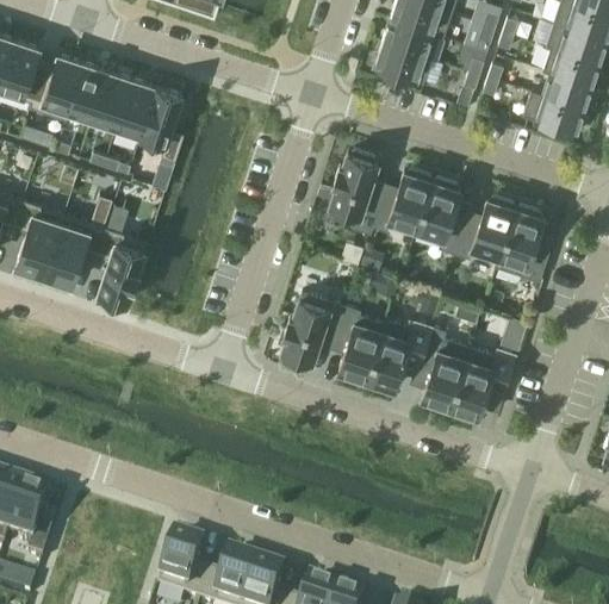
[(174,0),(173,6),(215,19),(218,10),(222,0),(224,1),(224,0),(174,0)]
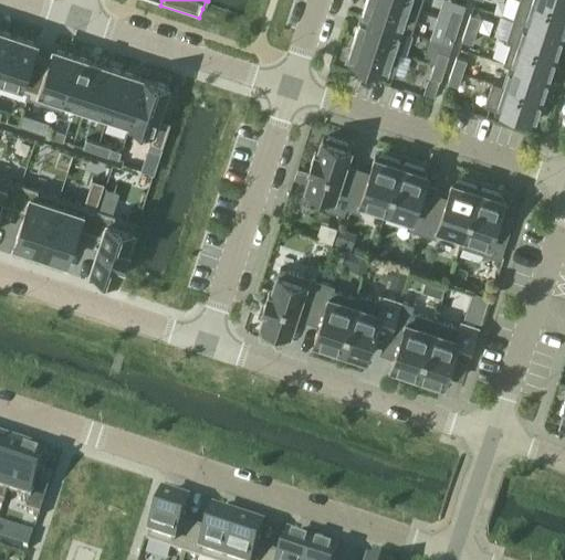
[(411,38),(419,16),(409,12),(372,0),(368,0),(362,20),(408,35),(407,37),(411,38)]
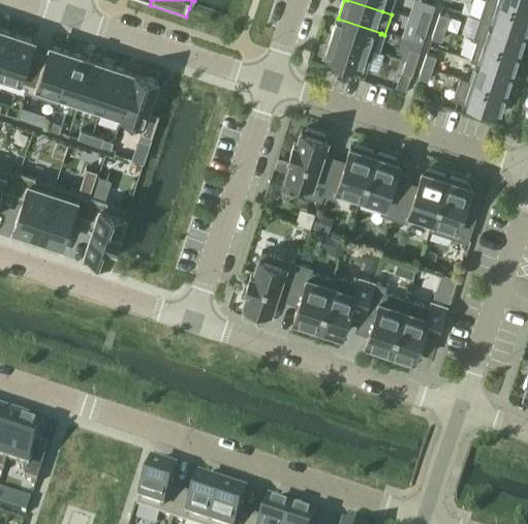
[(347,0),(382,11),(392,14),(396,0),(347,0)]
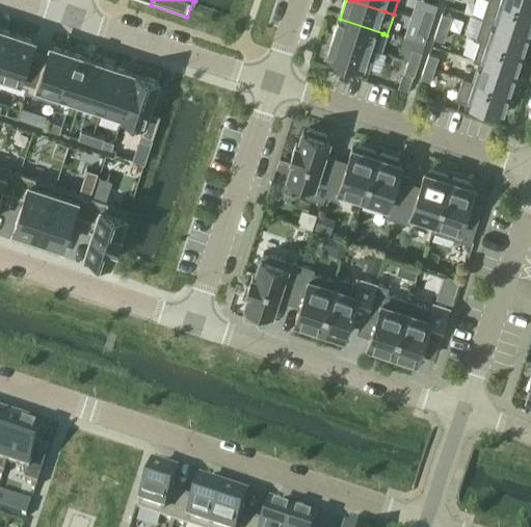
[(530,0),(489,0),(489,2),(530,16),(530,0)]
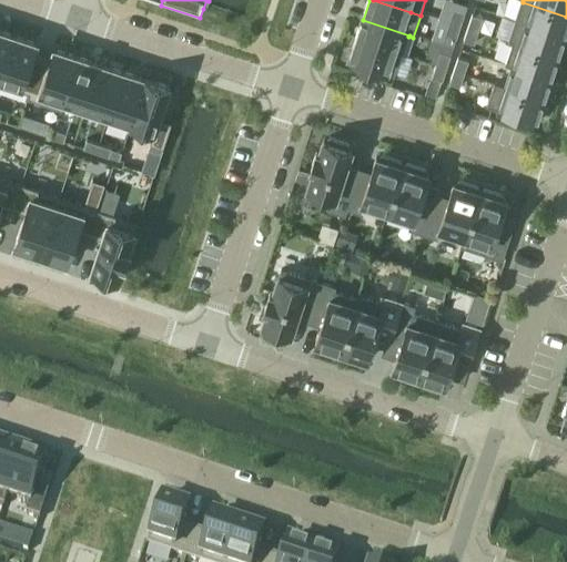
[(566,17),(523,2),(516,23),(566,40),(566,17)]
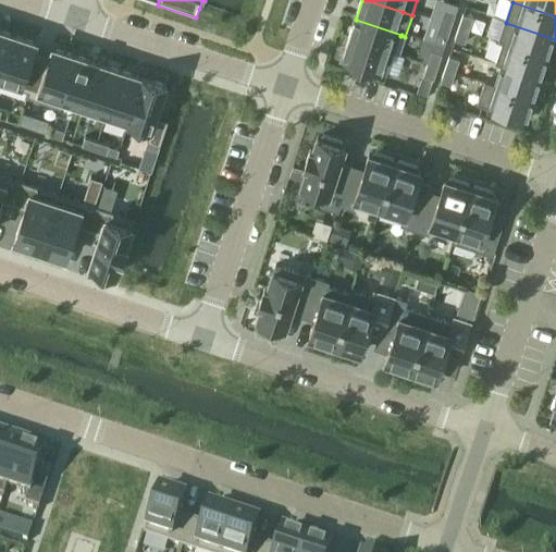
[(452,28),(456,16),(446,12),(442,25),(452,28)]
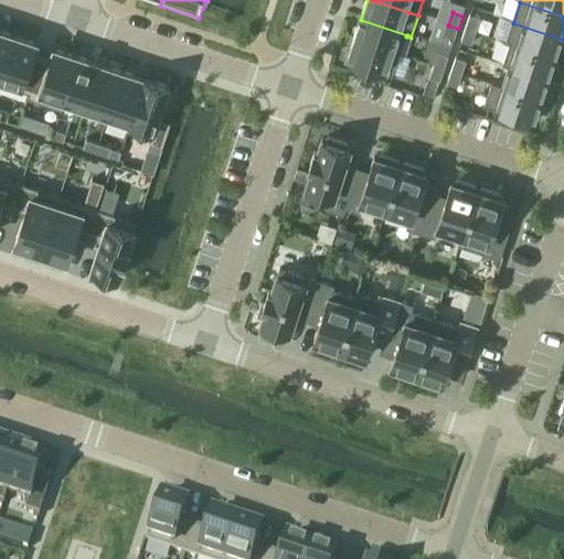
[(480,22),(470,19),(466,31),(476,34),(480,22)]
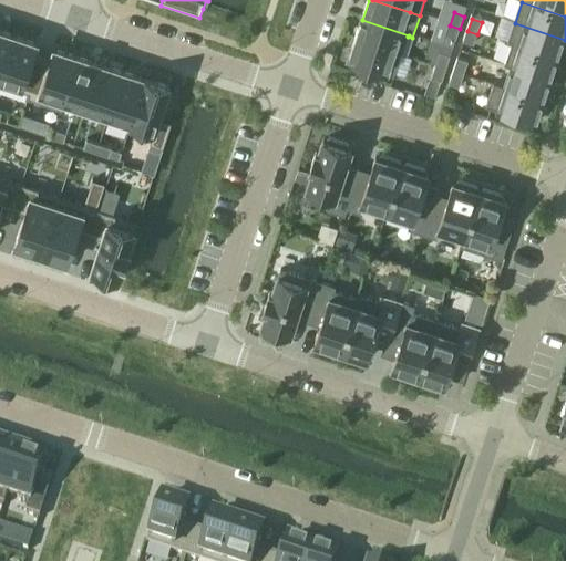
[(401,58),(408,37),(409,35),(362,20),(356,42),(401,58)]
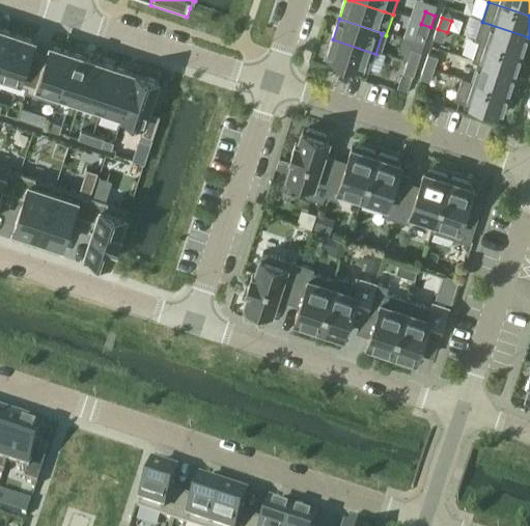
[(523,57),(529,37),(482,22),(475,43),(479,45),(479,44),(523,57)]
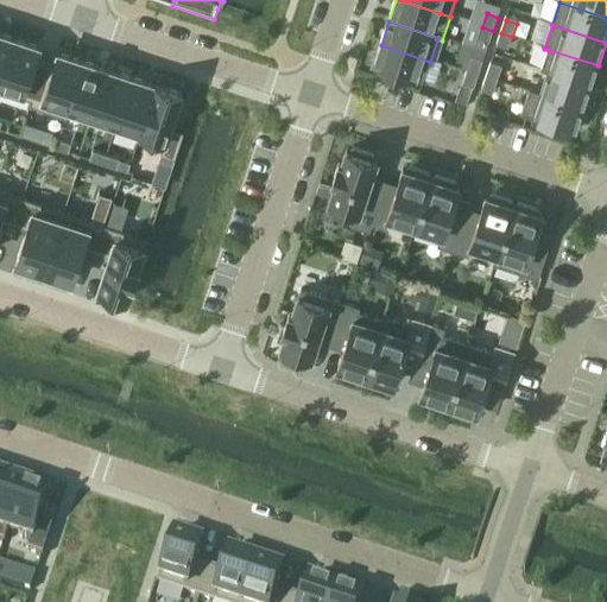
[(489,45),(493,31),(482,27),(478,42),(489,45)]
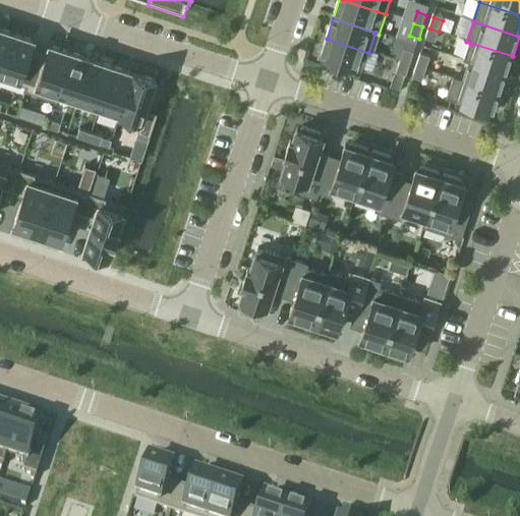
[(436,44),(439,32),(429,29),(425,41),(436,44)]
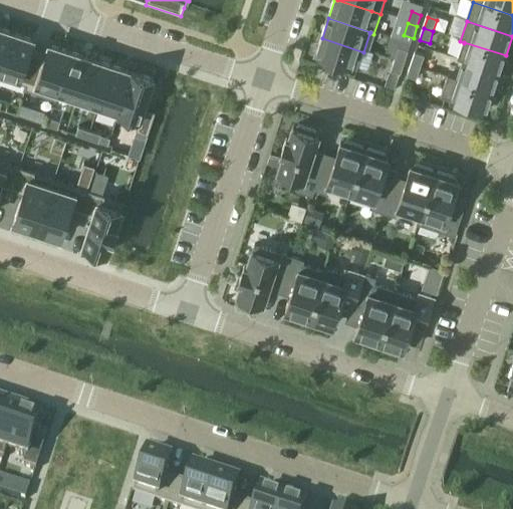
[(0,31),(0,71),(12,35),(0,31)]
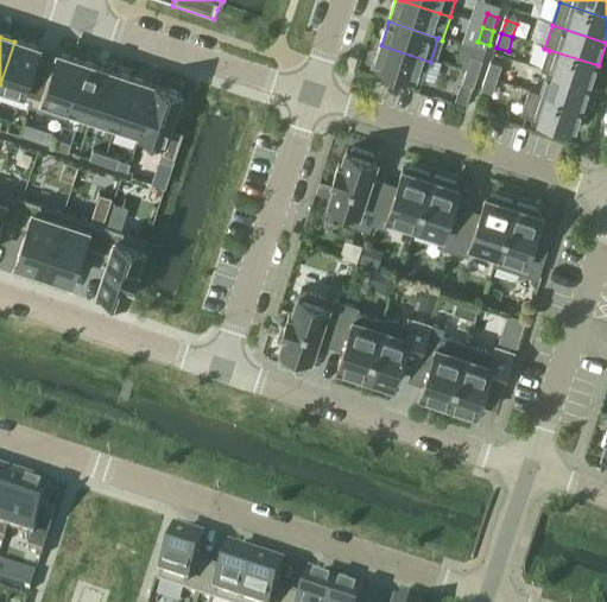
[(14,42),(0,84),(0,94),(31,105),(30,109),(31,109),(45,64),(36,61),(39,50),(14,42)]
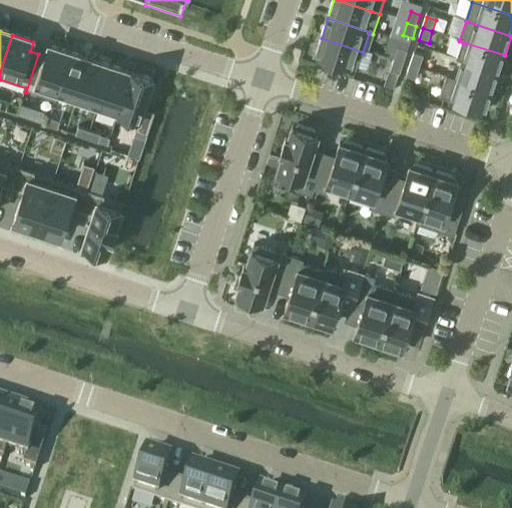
[(357,72),(363,52),(322,38),(315,58),(357,72)]
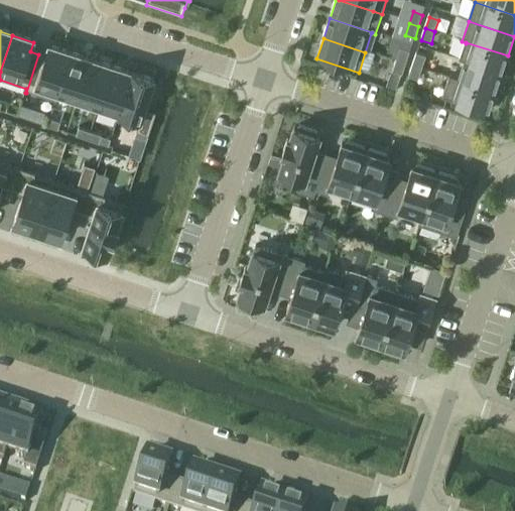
[(466,42),(466,43),(459,62),(465,65),(465,64),(501,76),(508,55),(466,42)]
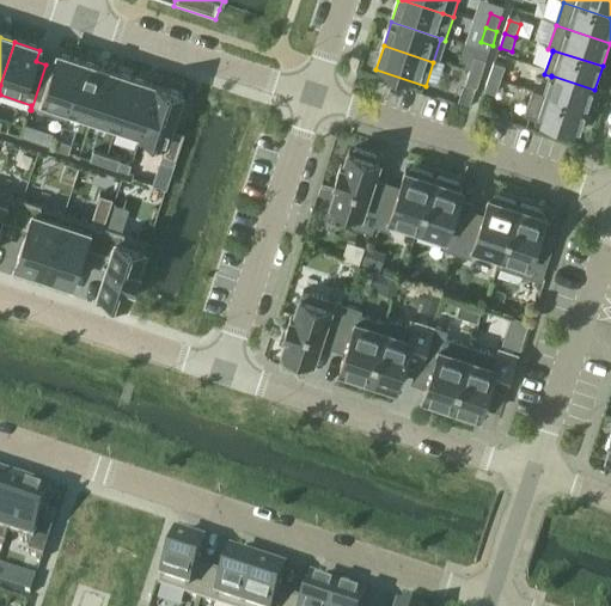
[(46,65),(31,110),(66,122),(84,65),(59,56),(55,68),(46,65)]
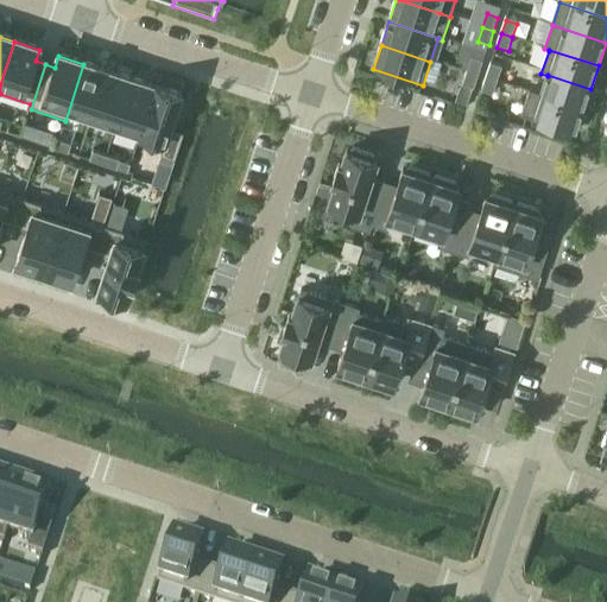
[(479,77),(482,63),(472,59),(467,74),(479,77)]
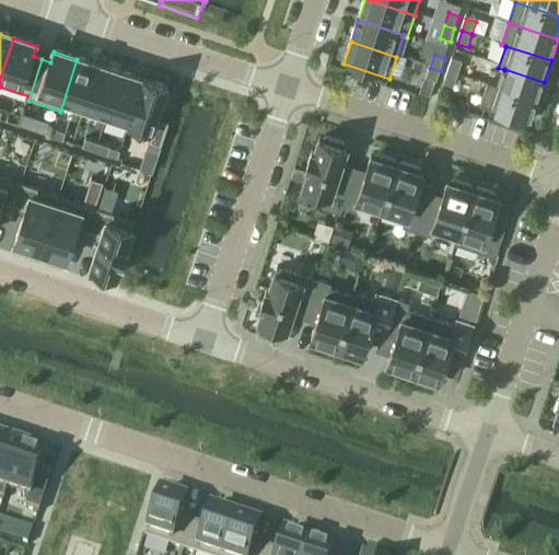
[(77,59),(60,112),(61,112),(63,103),(85,110),(100,67),(77,59)]
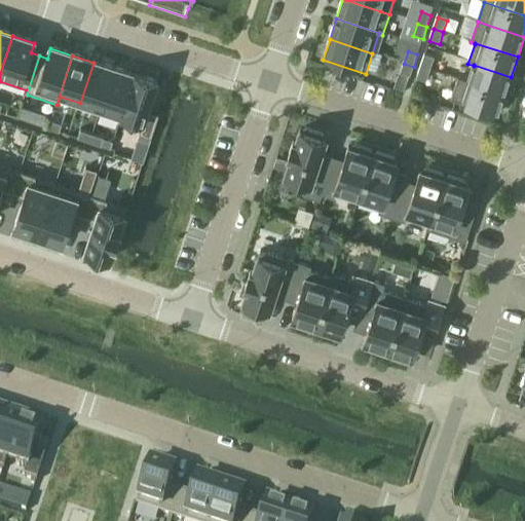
[(435,61),(424,57),(420,69),(430,72),(435,61)]
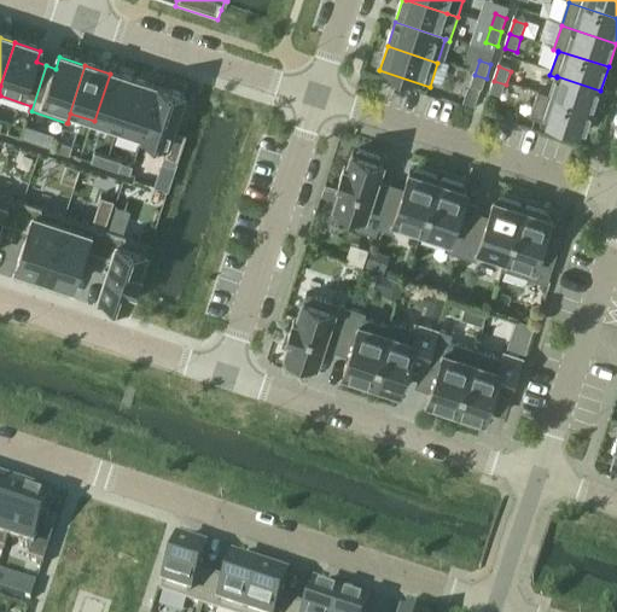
[(110,74),(94,121),(118,129),(116,134),(117,134),(134,82),(110,74)]
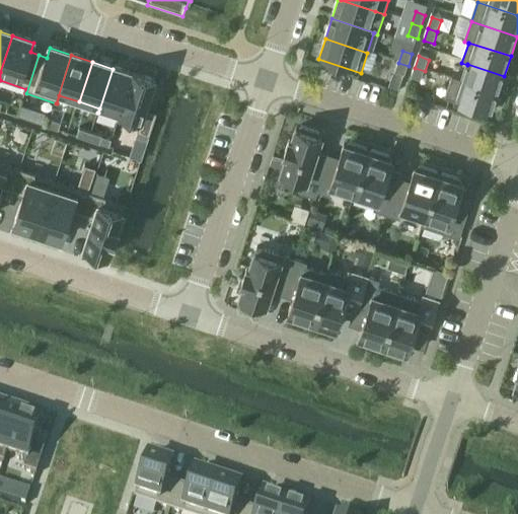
[(404,78),(409,66),(398,63),(394,74),(404,78)]
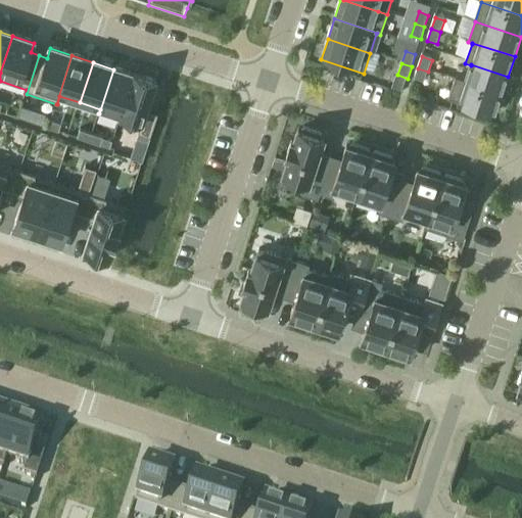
[(471,64),(471,65),(465,83),(465,84),(502,96),(508,77),(471,64)]
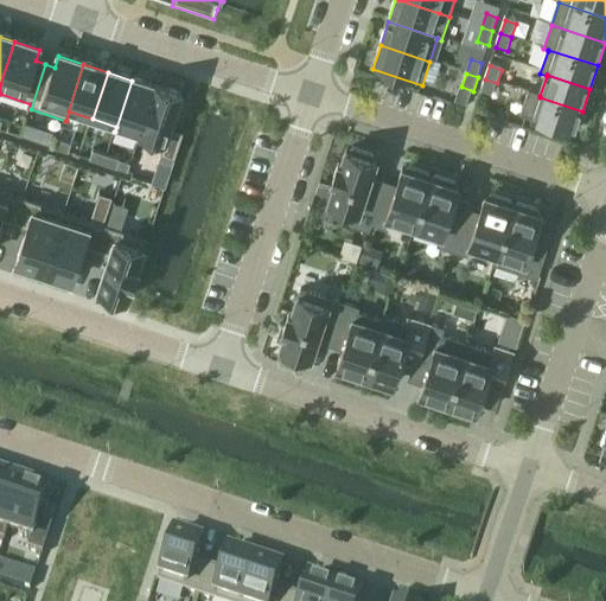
[(492,97),(497,83),(485,80),(480,94),(492,97)]
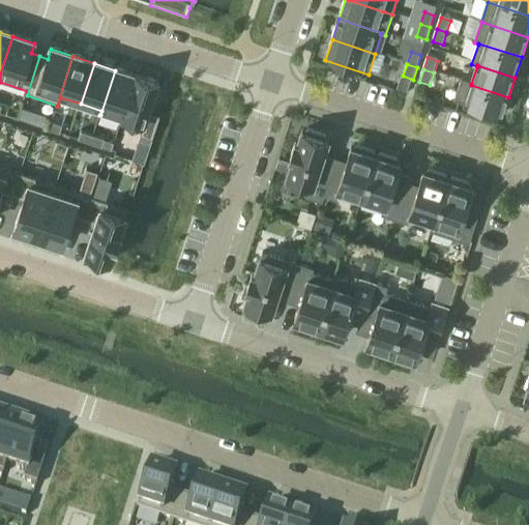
[(115,70),(100,115),(121,122),(119,126),(120,126),(137,78),(115,70)]
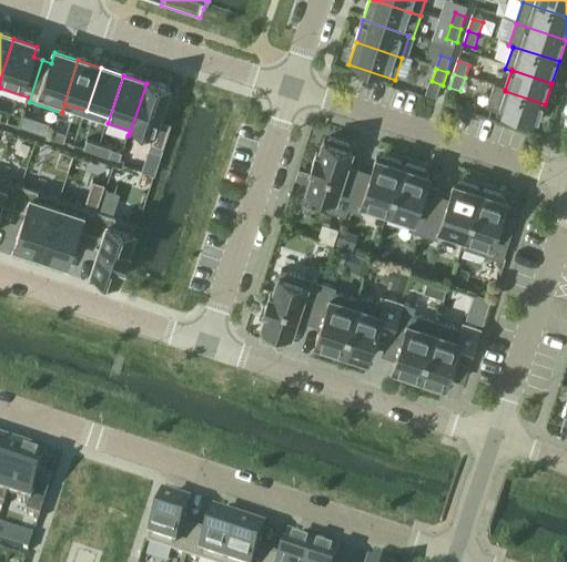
[(147,83),(129,135),(152,143),(151,147),(163,152),(172,126),(160,122),(170,91),(147,83)]
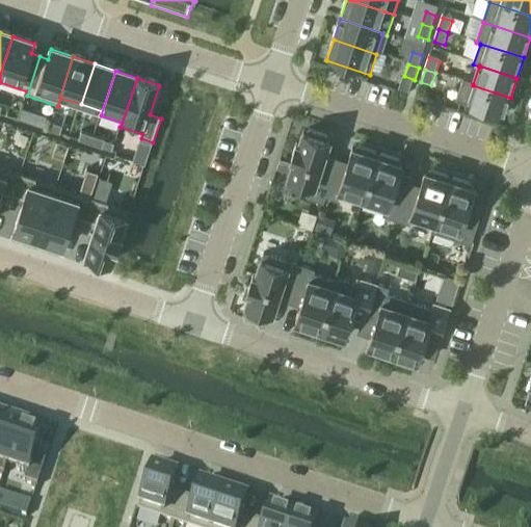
[(503,119),(510,98),(473,85),(473,84),(463,81),(456,103),(469,107),(468,111),(481,115),(482,112),(503,119)]
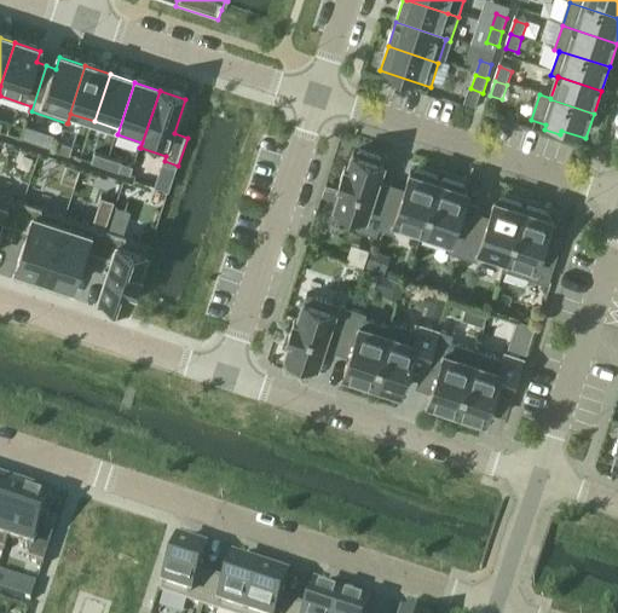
[(45,140),(42,150),(56,155),(59,145),(45,140)]
